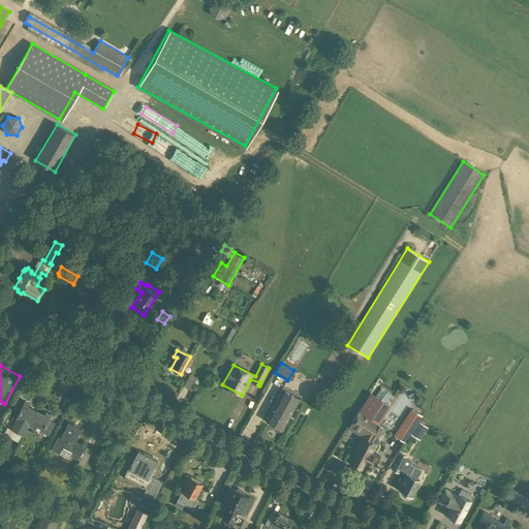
[(186,383),(194,386),(198,376),(191,373),(186,383)]
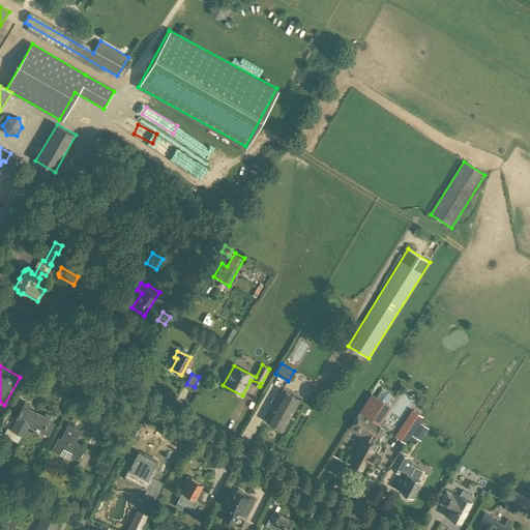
[(359,449),(351,465),(361,470),(365,463),(376,468),(382,457),(381,457),(379,460),(372,455),(377,445),(376,444),(385,430),(378,424),(390,407),(386,404),(391,396),(381,389),(376,398),(372,394),(351,425),(363,434),(361,438),(365,440),(360,449),(359,449)]
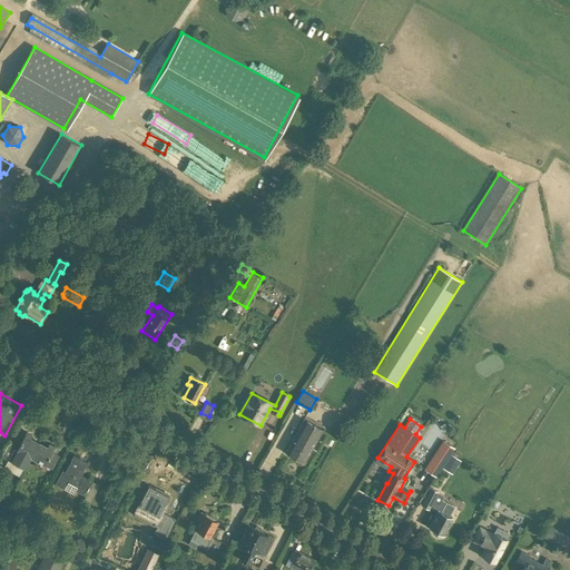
[(286,451),(288,452),(287,454),(293,458),(294,457),(304,462),(323,431),(304,420),(297,432),(297,433),(286,451)]
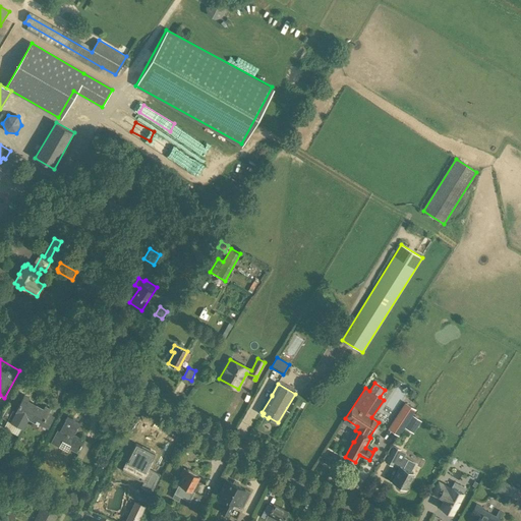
[(24,395),(16,411),(7,406),(1,417),(22,429),(29,418),(36,405),(27,401),(29,398),(24,395)]
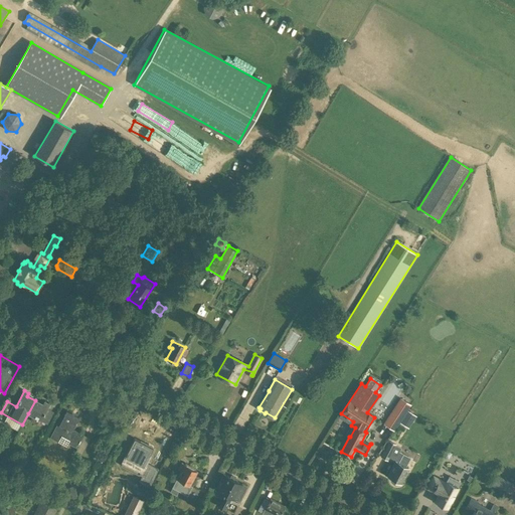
[(397,402),(384,423),(394,430),(407,408),(409,405),(400,399),(397,402)]
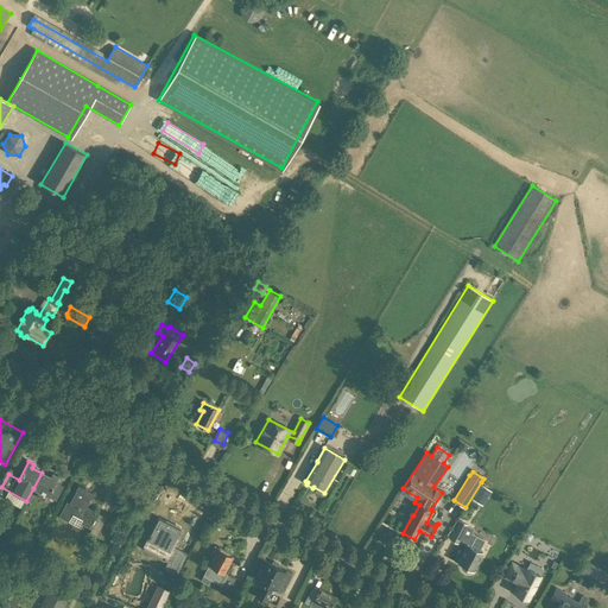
[(51,477),(42,473),(33,488),(39,491),(36,496),(44,500),(46,495),(48,496),(58,477),(52,474),(51,477)]
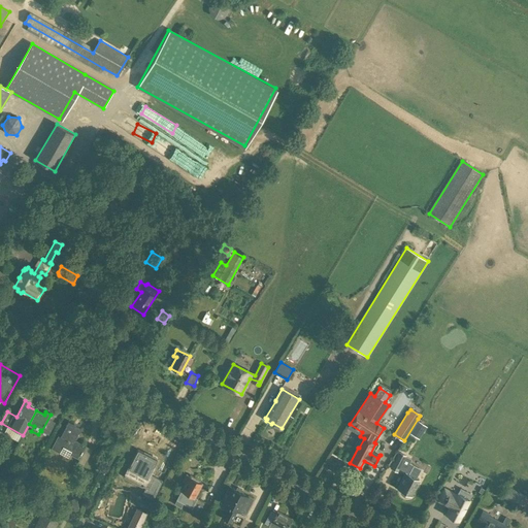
[(59,434),(52,449),(68,457),(69,454),(77,458),(84,446),(74,440),(80,427),(68,421),(61,435),(59,434)]
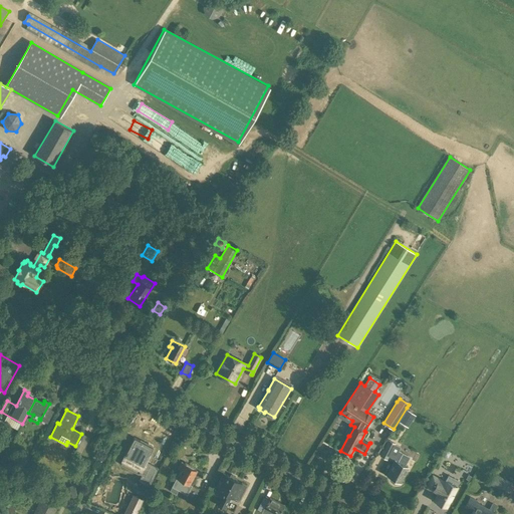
[(400,421),(409,426),(416,415),(408,410),(400,421)]
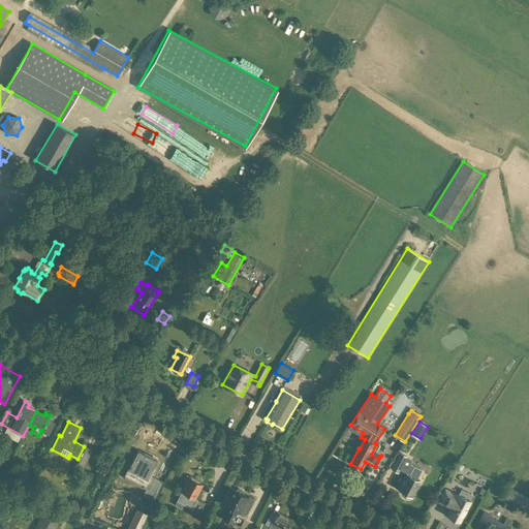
[(162,481),(150,474),(157,460),(137,449),(123,477),(146,489),(143,494),(153,500),(162,481)]
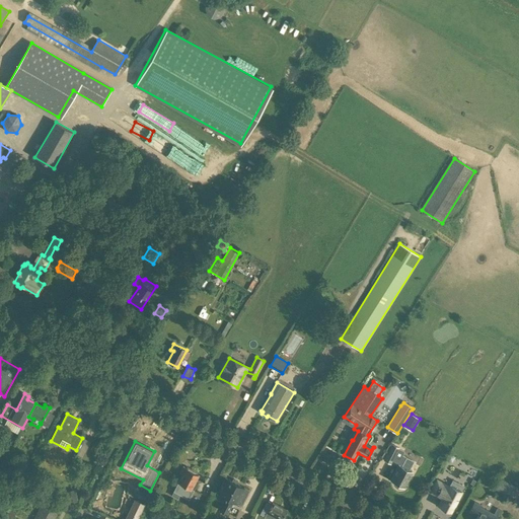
[(414,461),(402,455),(404,451),(398,448),(392,444),(384,460),(389,463),(390,461),(398,465),(391,480),(397,484),(396,484),(397,486),(400,487),(401,487),(402,486),(403,487),(412,471),(409,470),(414,461)]
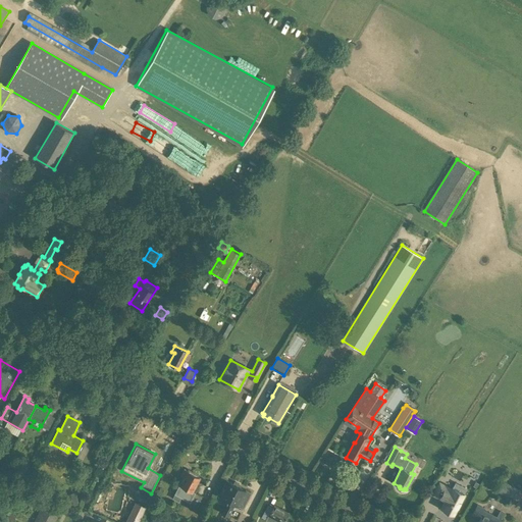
[(179,485),(172,499),(178,502),(181,497),(190,502),(194,492),(192,491),(194,488),(197,482),(199,477),(198,476),(198,475),(193,472),(192,473),(185,470),(181,475),(184,476),(179,485)]
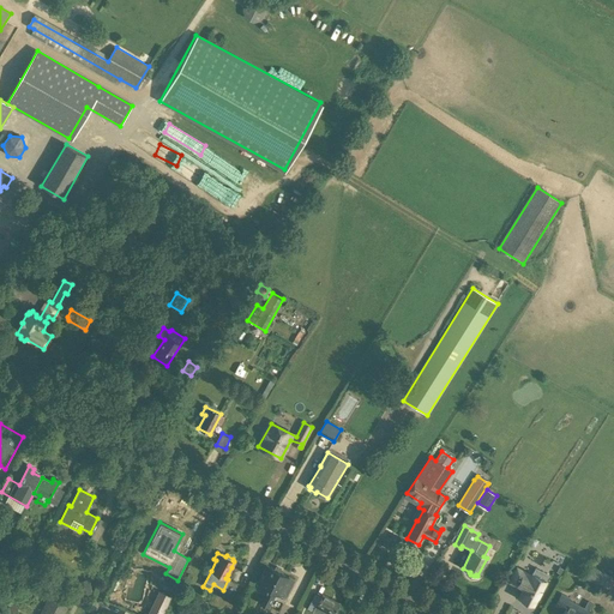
[(289,590),(283,587),(289,577),(281,572),(282,571),(276,569),(276,570),(268,565),(258,584),(266,589),(259,603),(269,608),(276,594),(280,595),(286,597),(289,590)]
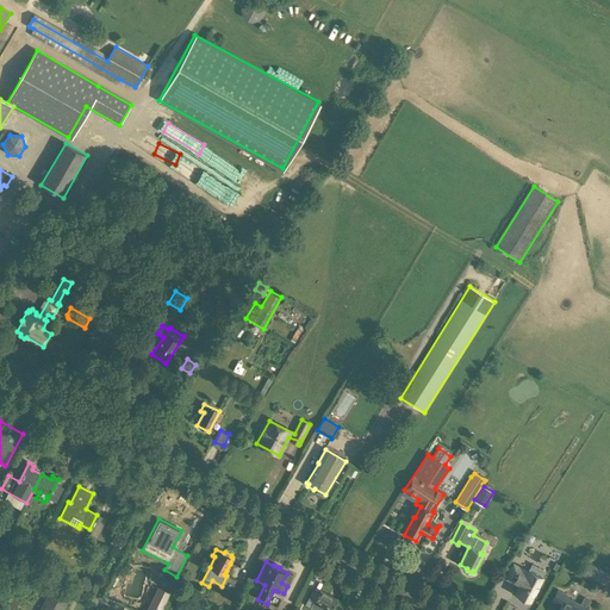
[(604,572),(592,566),(585,561),(585,562),(579,573),(597,583),(599,580),(609,586),(609,564),(604,572)]
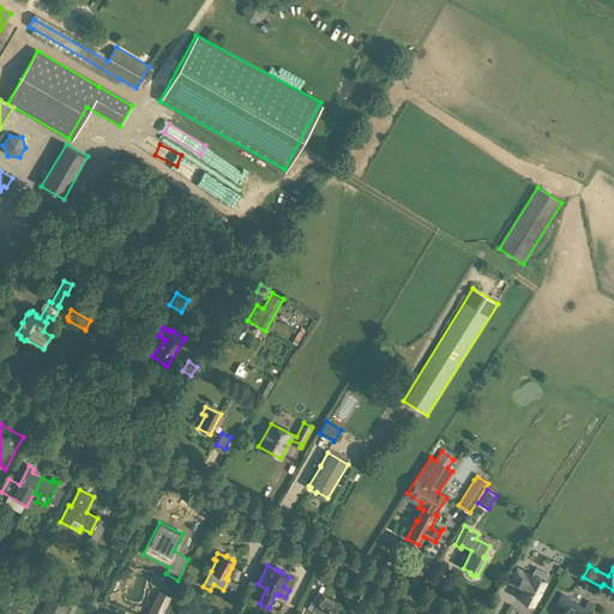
[(519,599),(522,600),(522,602),(528,606),(530,605),(534,606),(546,582),(531,575),(530,576),(517,569),(510,582),(523,589),(519,599)]
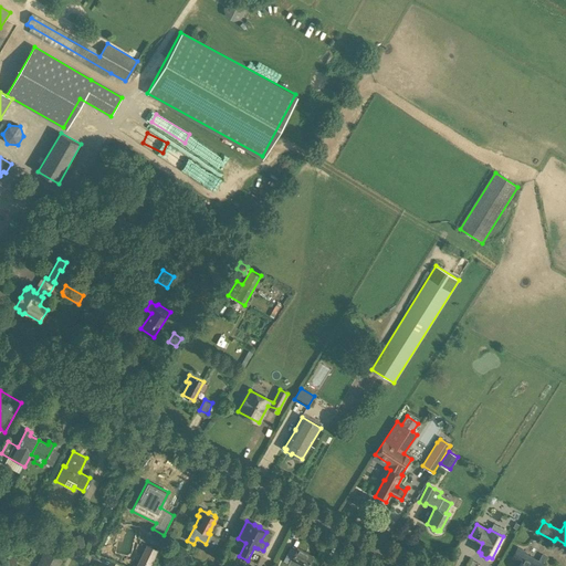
[(178,532),(171,528),(168,536),(176,540),(178,532)]
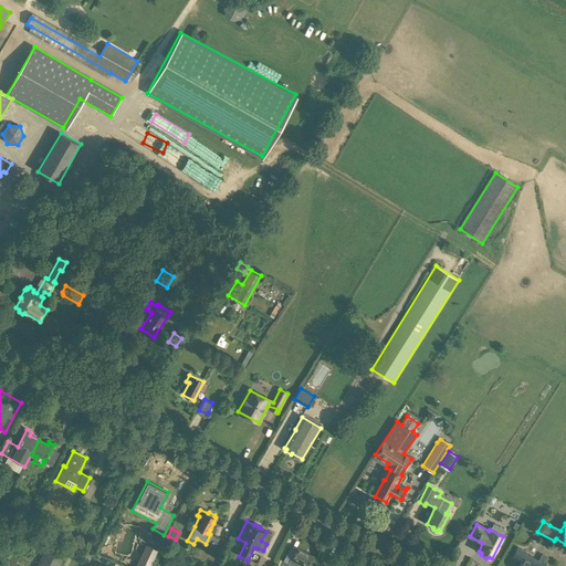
[(16,537),(8,534),(2,545),(10,549),(16,537)]
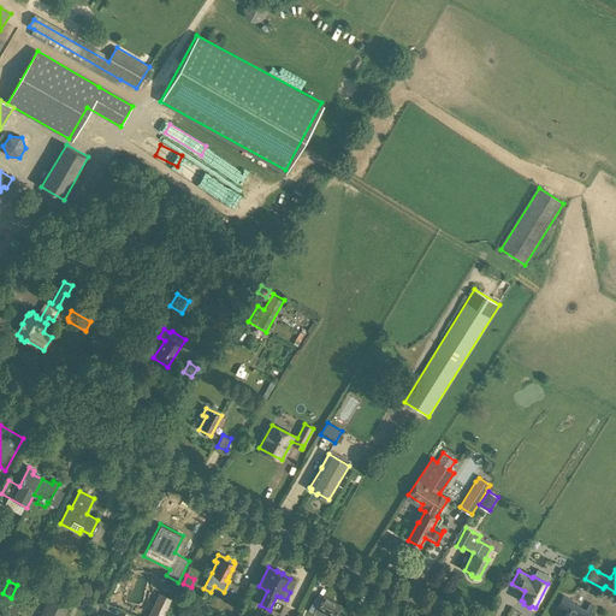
[(82,597),(92,594),(89,585),(80,587),(82,597)]
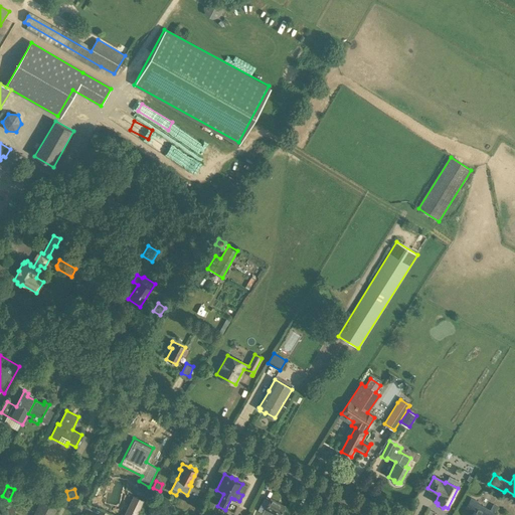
[(44,495),(37,508),(49,514),(52,514),(59,503),(44,495)]
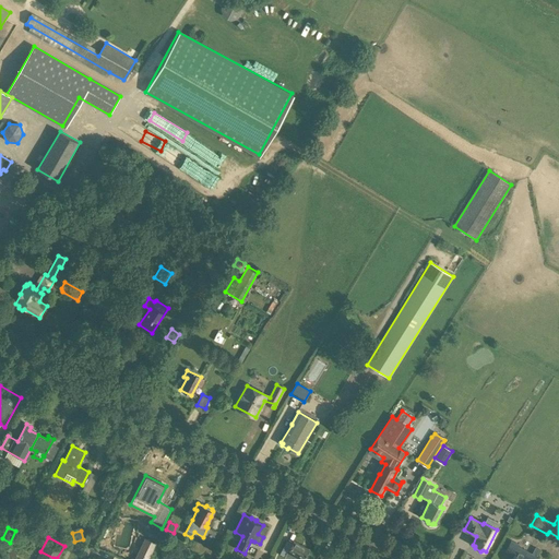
[(146,558),(154,544),(145,539),(134,558),(146,558)]
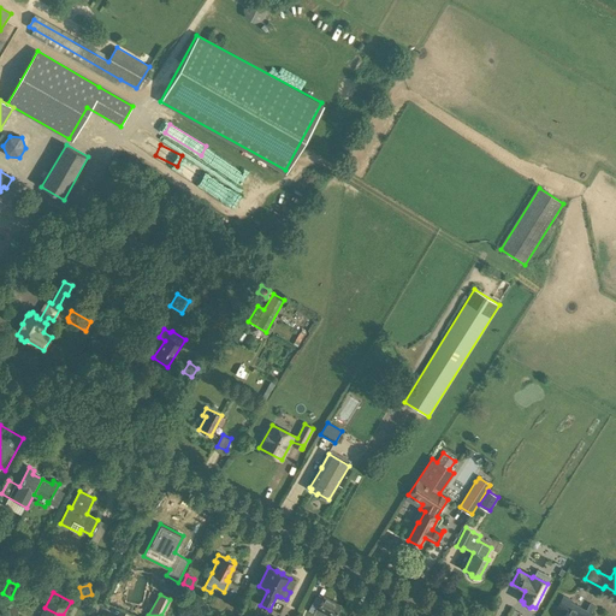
[(563,615),(573,615),(579,606),(572,603),(572,600),(563,596),(556,610),(564,615),(563,615)]
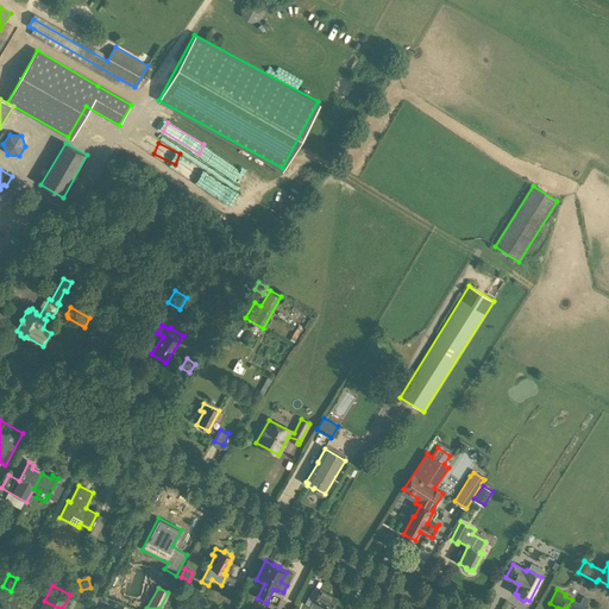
[(312,590),(305,603),(312,607),(311,608),(330,608),(336,598),(320,590),(318,592),(312,590)]
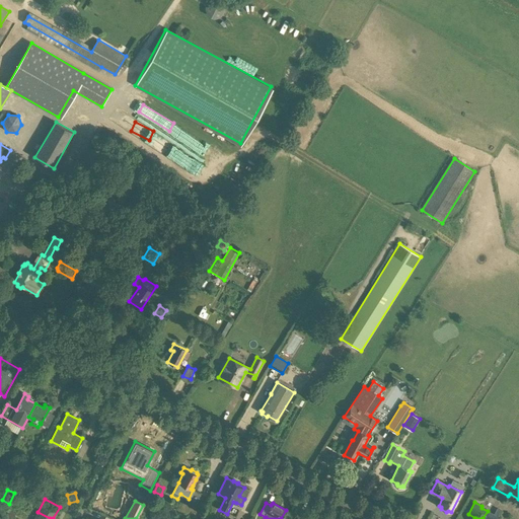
[(488,511),(483,518),(497,518),(502,511),(497,508),(494,514),(488,511)]
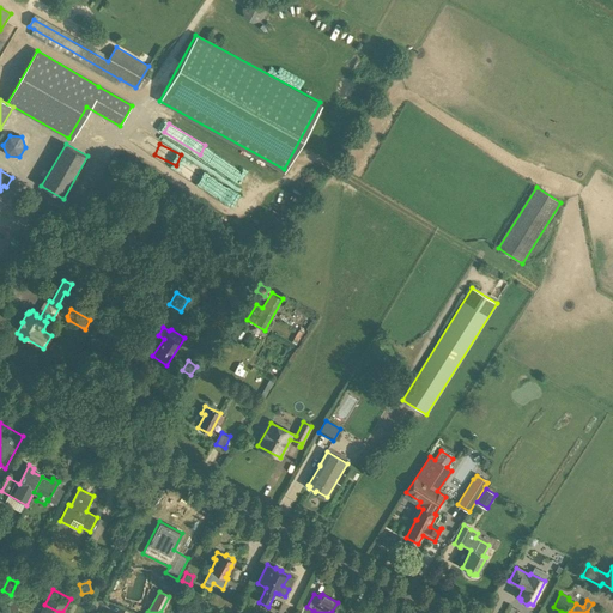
[(229,602),(223,612),(222,612),(234,612),(237,607),(229,602)]
